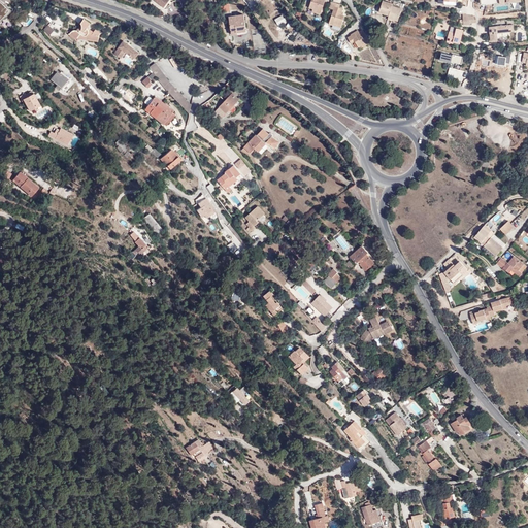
[(310,0),(308,7),(312,9),(317,10),(316,12),(320,13),(325,0),(323,0),(310,0)]
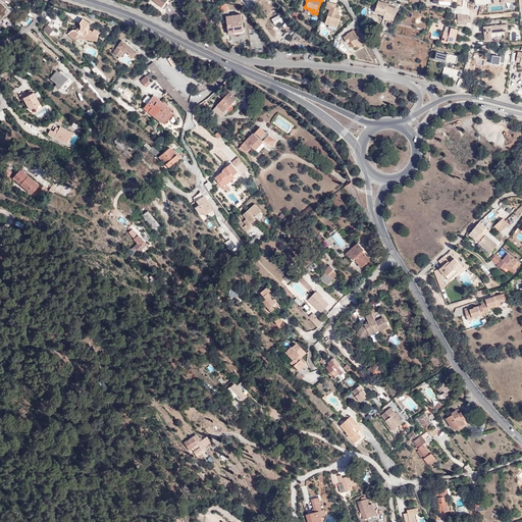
[(387,6),(388,4),(378,1),(377,5),(375,10),(380,12),(379,13),(384,15),(387,6)]
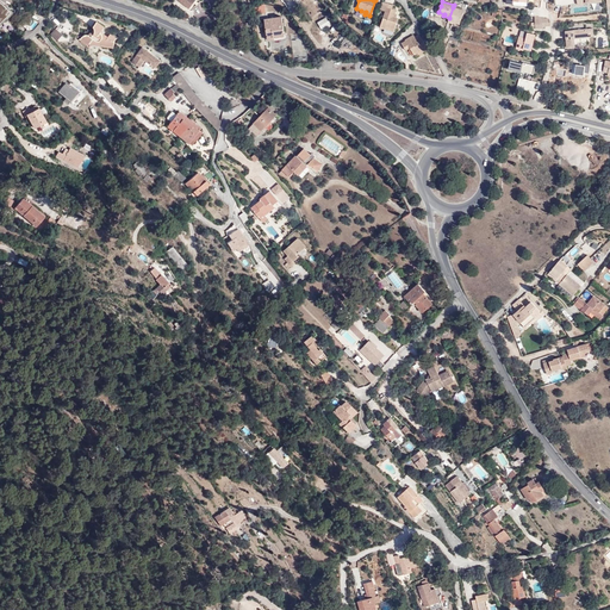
[(0,24),(12,13),(1,2),(0,4),(0,24)]
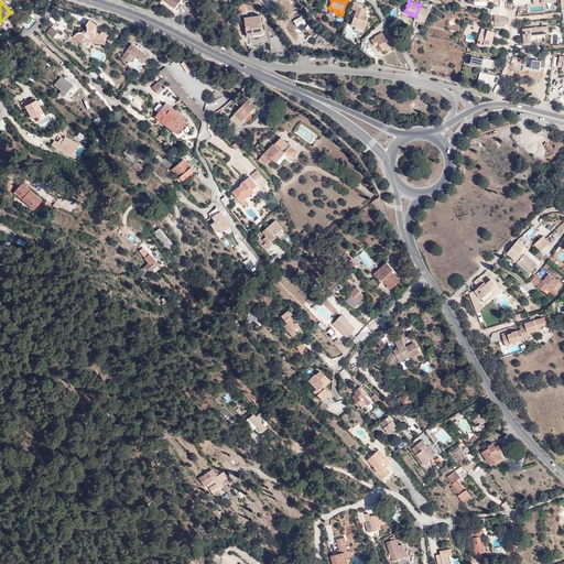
[(365,28),(368,17),(366,15),(364,15),(365,12),(366,9),(361,8),(362,4),(358,3),(356,10),(350,25),(356,26),(356,24),(365,28)]
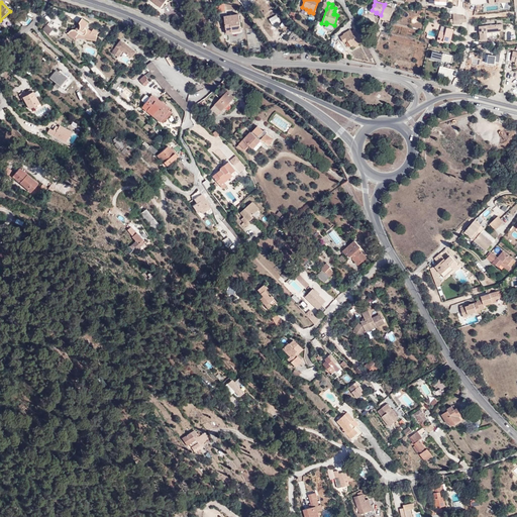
[(387,17),(390,8),(384,6),(381,15),(381,17),(385,18),(386,17),(387,17)]
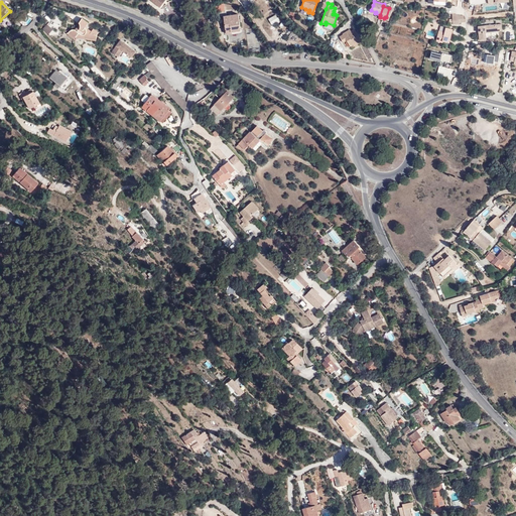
[(213,8),(214,18),(225,16),(227,34),(233,33),(232,31),(241,30),(239,14),(226,15),(225,10),(218,11),(218,7),(213,8)]
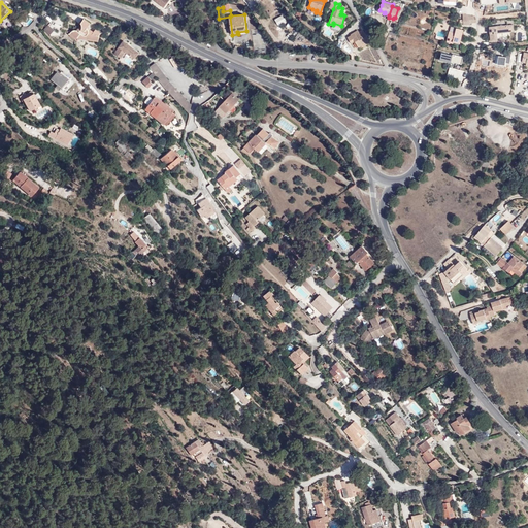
[(468,15),(466,14),(463,14),(464,25),(470,25),(470,24),(475,22),(474,17),(468,15)]
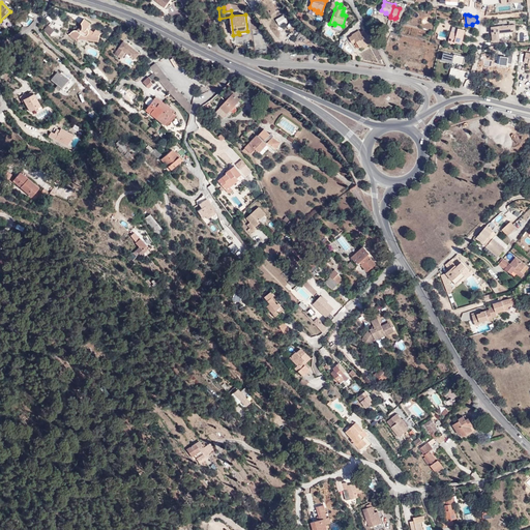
[(24,17),(24,19),(18,18),(17,26),(31,27),(31,17),(24,17)]
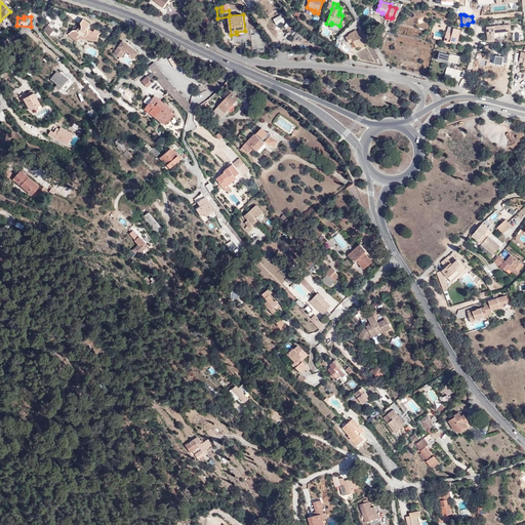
[(82,24),(82,25),(82,26),(82,27),(82,28),(82,29),(81,29),(81,30),(80,30),(80,31),(79,31),(78,31),(77,31),(76,30),(75,30),(74,30),(73,30),(72,31),(70,34),(68,34),(75,40),(76,38),(98,41),(98,35),(101,33),(95,29),(93,32),(87,28),(90,24),(84,18),(81,23),(81,24),(82,24)]
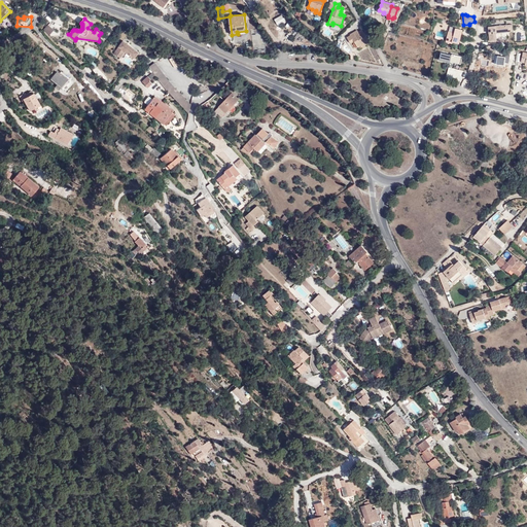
[(43,30),(49,35),(55,30),(48,25),(43,30)]
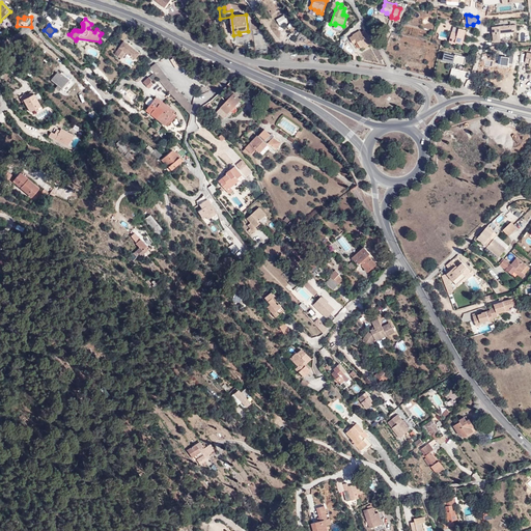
[(457,33),(452,31),(451,31),(449,40),(455,42),(455,43),(463,44),(466,30),(458,28),(458,29),(457,33)]
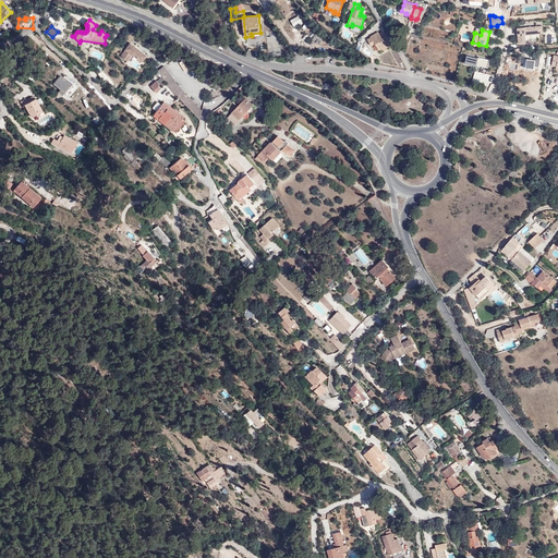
[(378,50),(381,48),(387,45),(387,47),(391,45),(384,32),(379,34),(379,35),(376,36),(375,34),(371,36),(371,37),(367,39),(372,46),(375,44),(378,50)]
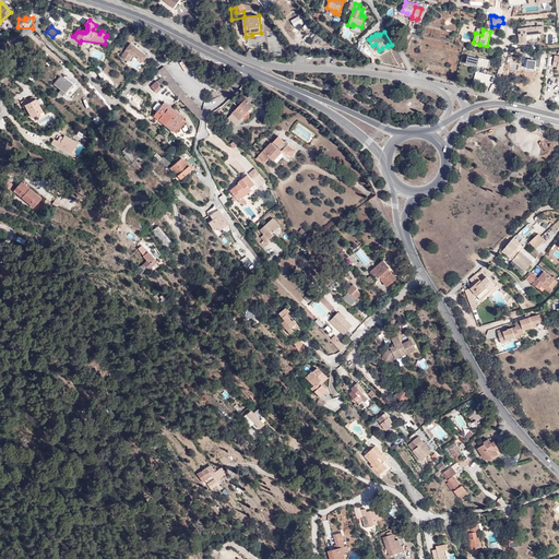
[(121,56),(128,61),(133,55),(143,62),(147,56),(131,44),(121,56)]
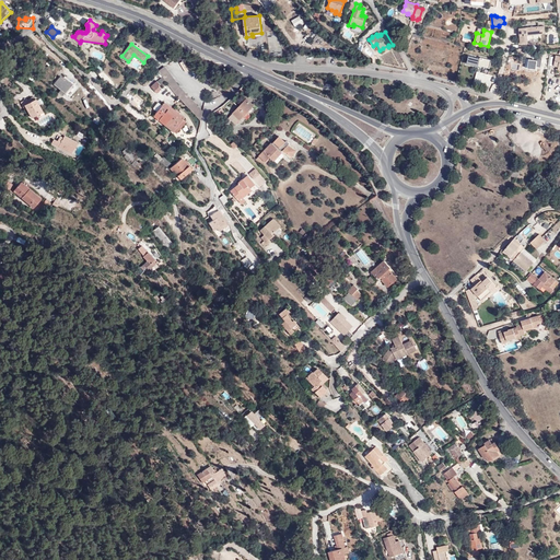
[(471,55),(481,57),(492,60),(493,56),(466,48),(465,54),(471,55)]
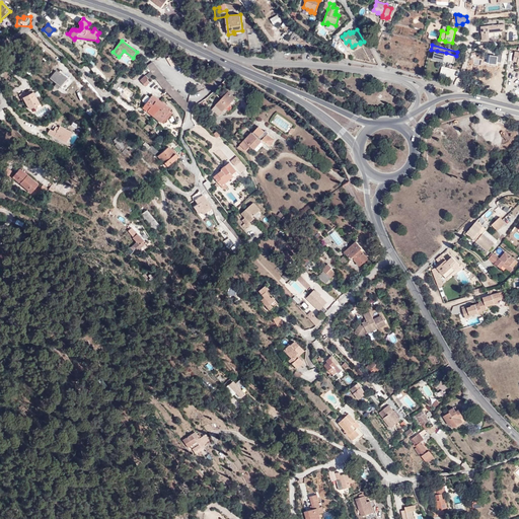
[(493,50),(485,51),(485,59),(502,59),(502,51),(493,50)]
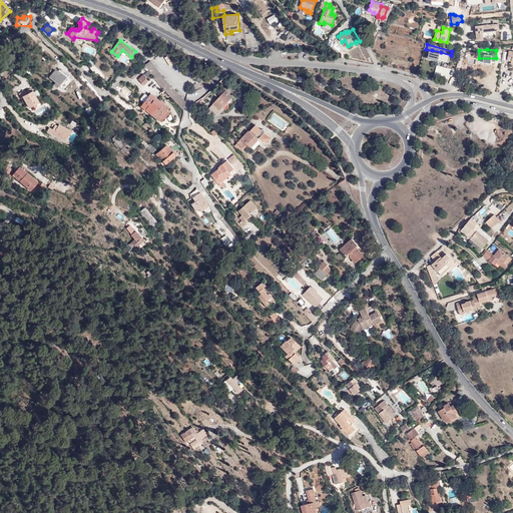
[(146,65),(164,79),(151,60),(145,65),(145,66),(146,65)]
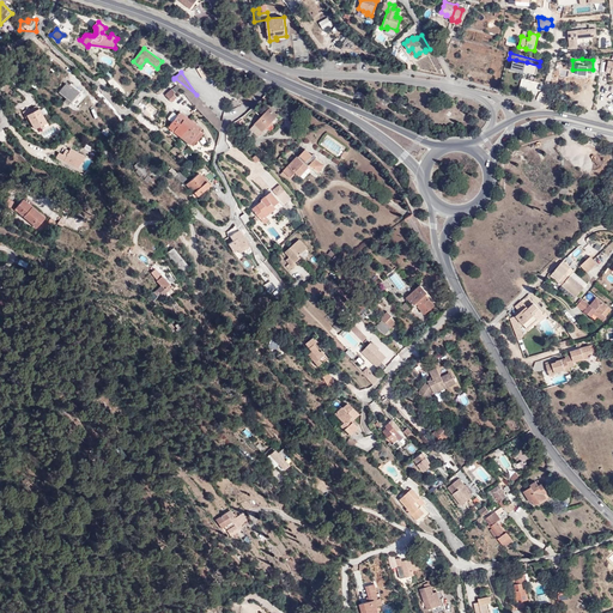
[(181,87),(190,101),(219,132),(222,121),(198,95),(196,95),(175,78),(174,79),(181,87)]
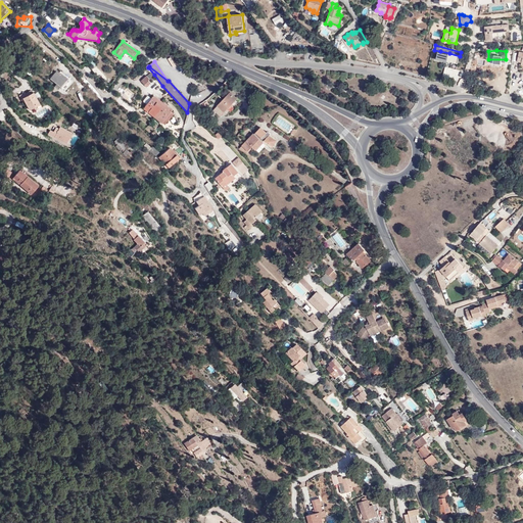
[(55,84),(53,87),(57,90),(61,86),(64,88),(68,83),(66,81),(66,80),(59,75),(59,76),(55,73),(50,80),(55,84)]
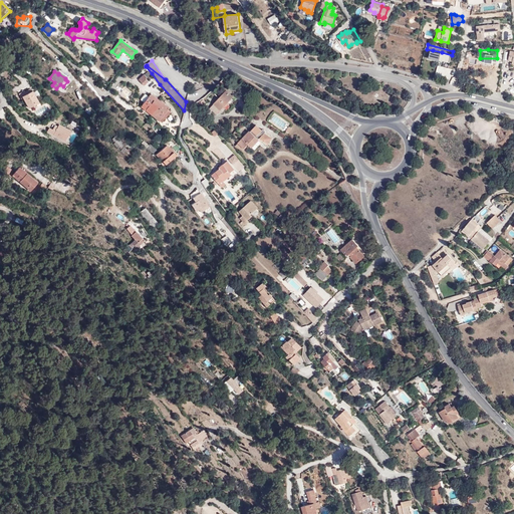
[(145,74),(139,79),(145,85),(149,81),(147,78),(148,77),(145,74)]
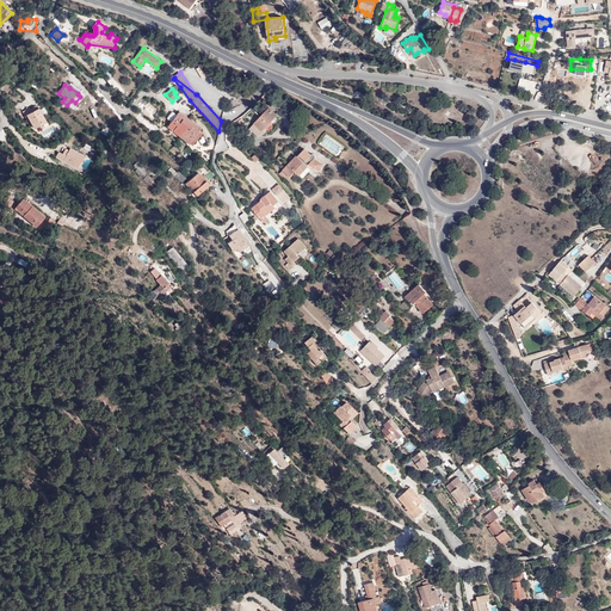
[(35,128),(47,121),(39,107),(28,115),(35,128)]
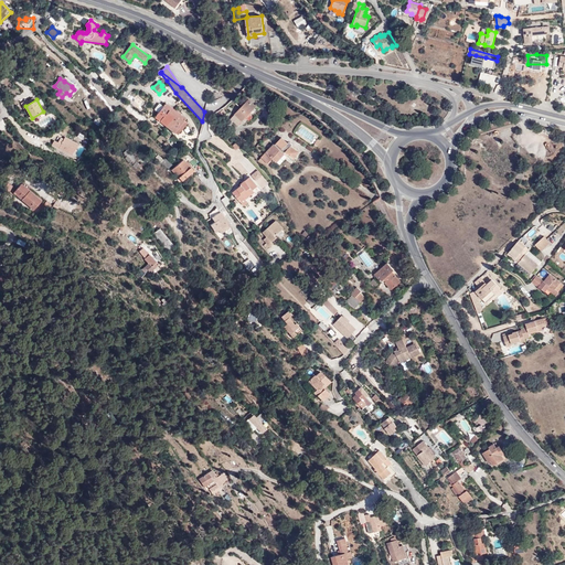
[(256,106),(249,99),(235,114),(242,120),(245,118),(246,119),(252,114),(251,112),(256,106)]
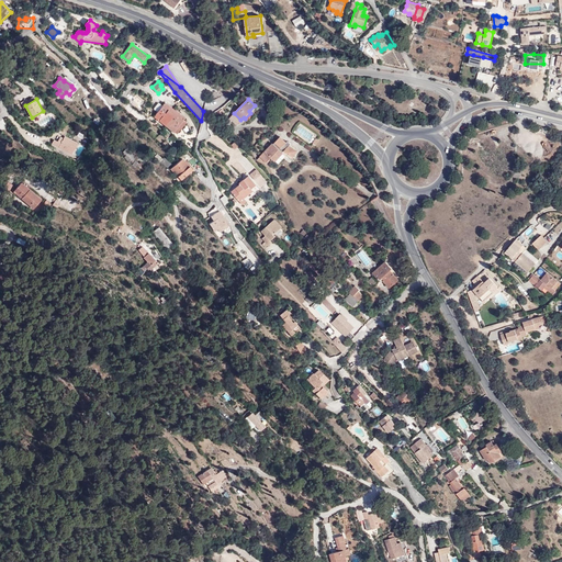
[(165,103),(154,116),(173,132),(183,120),(184,119),(165,103)]
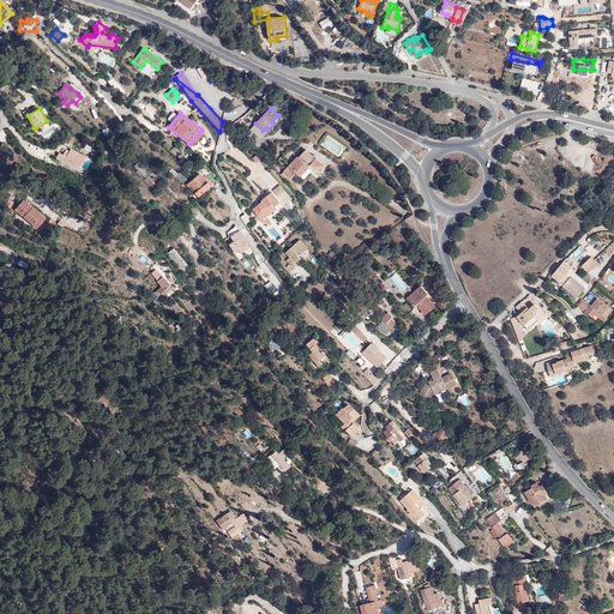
[(204,134),(200,131),(190,144),(193,146),(204,134)]
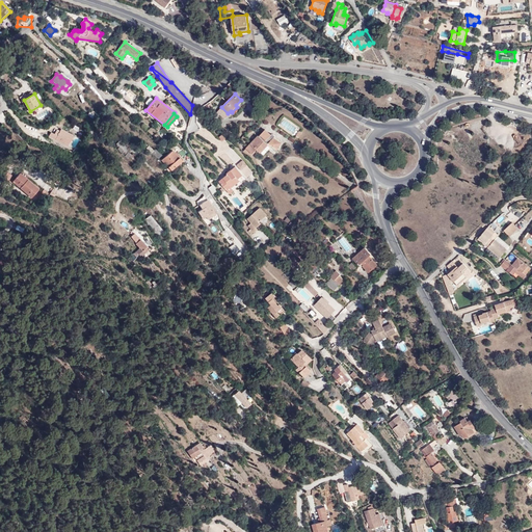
[(57,134),(53,132),(50,138),(56,141),(57,138),(71,144),(75,134),(62,129),(62,130),(59,129),(57,134)]
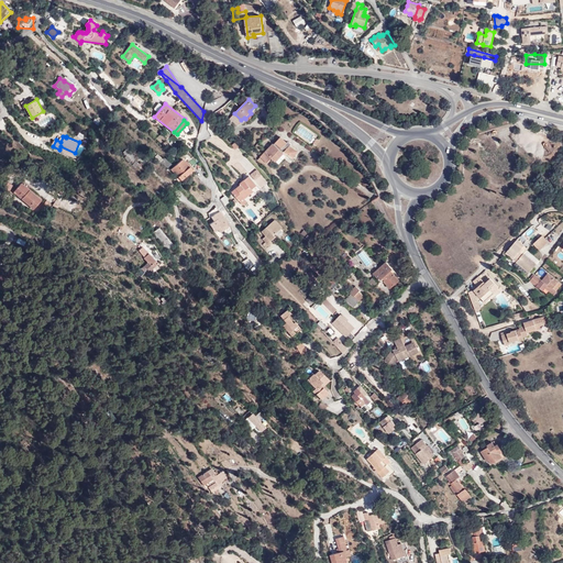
[(173,147),(179,142),(178,140),(177,139),(172,136),(167,140),(173,147)]
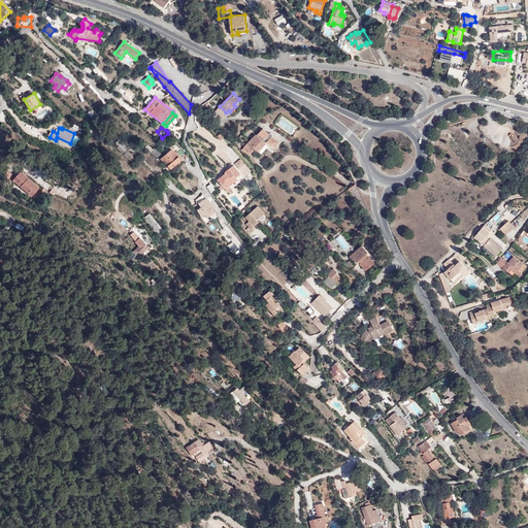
[(245,149),(251,153),(255,149),(259,152),(266,143),(265,142),(267,141),(275,147),(279,141),(272,136),(269,134),(264,129),(258,135),(257,135),(250,142),(245,149)]
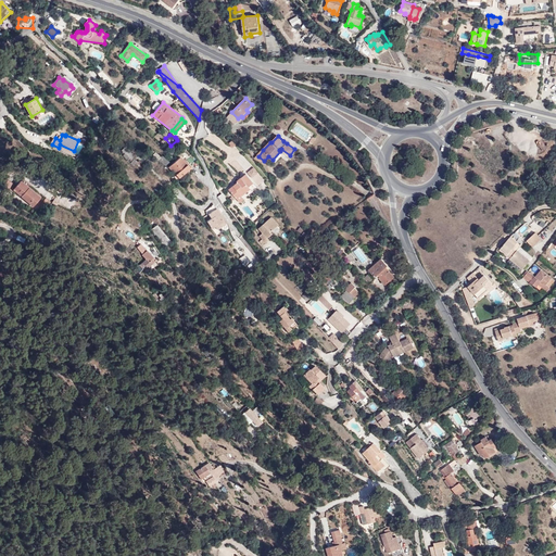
[(129,163),(136,155),(134,154),(136,152),(130,147),(128,150),(125,147),(122,150),(125,153),(123,155),(128,160),(127,161),(129,163)]
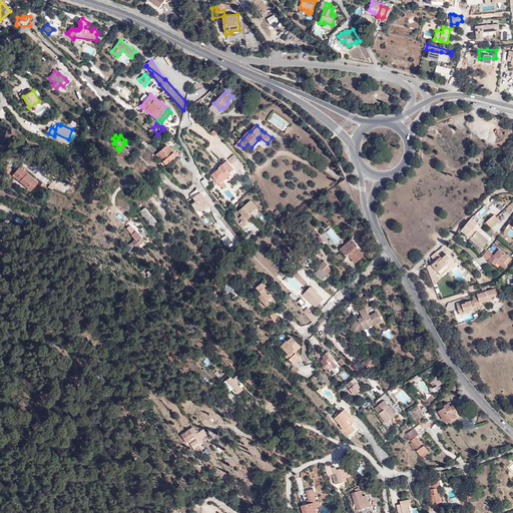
[(146,148),(153,153),(156,149),(149,144),(148,145),(146,148)]
